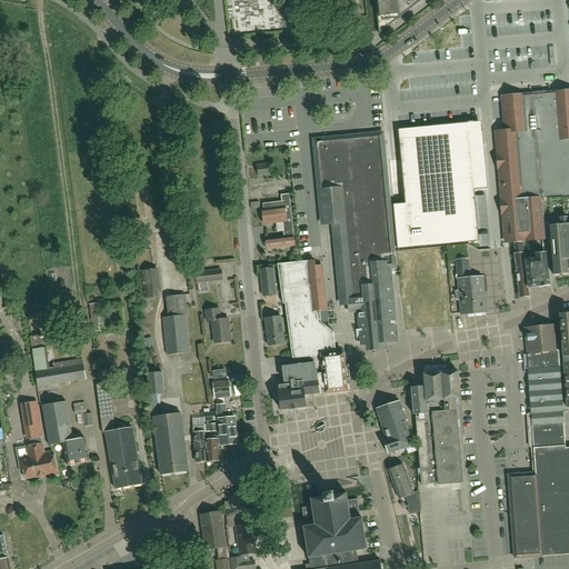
[(376,0),(379,33),(422,0),(376,0)]
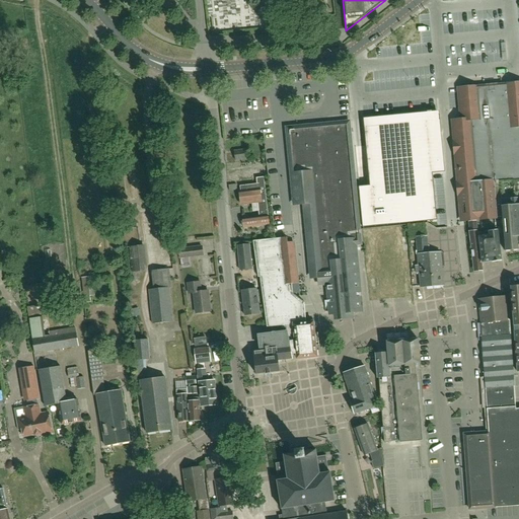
[(461,222),(497,219),(503,218),(505,252),(518,250),(518,245),(518,83),(459,88),(461,120),(453,121),(461,222)]
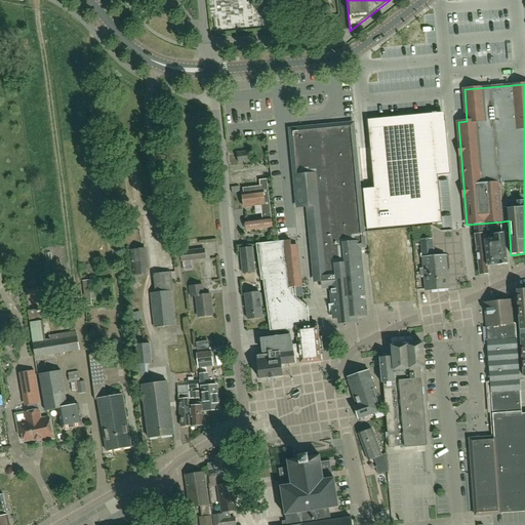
[(374,188),(363,189),(367,230),(442,224),(437,175),(450,174),(446,134),(436,135),(433,135),(433,129),(432,121),(381,126),(381,119),(367,120),(374,188)]
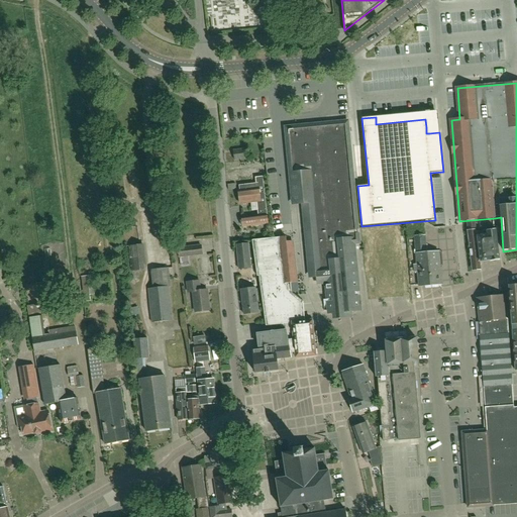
[(309,263),(311,277),(317,277),(317,283),(326,282),(329,313),(334,313),(334,318),(352,316),(352,311),(360,310),(353,243),(358,243),(347,122),(286,127),(294,205),(304,204),(305,215),(307,214),(309,232),(306,232),(307,242),(310,242),(311,263),(309,263)]
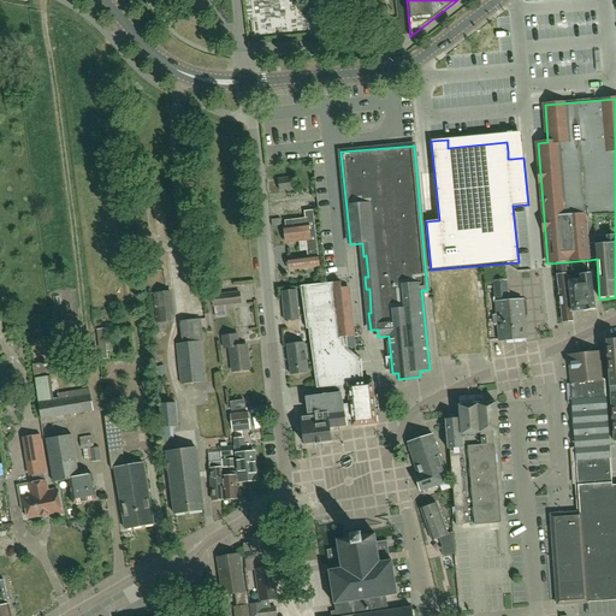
[(290,178),(278,179),(279,190),(291,189),(290,178)]
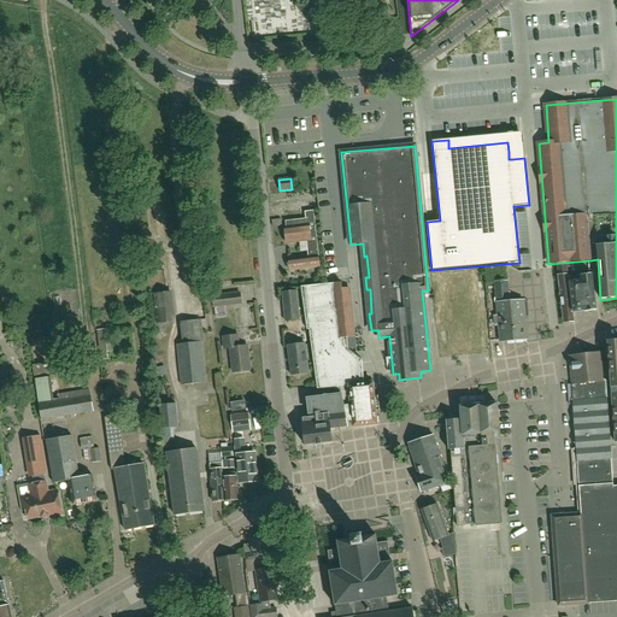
[(291,245),(317,244),(316,231),(289,231),(291,245)]
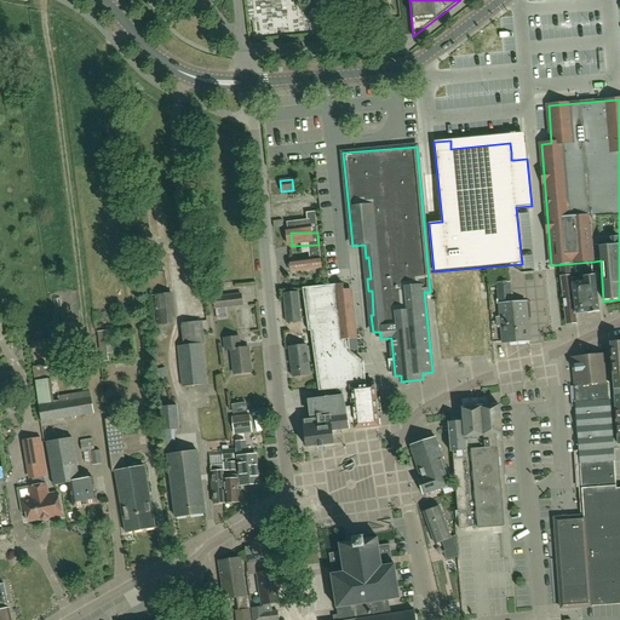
[(296,275),(328,270),(327,262),(294,265),(296,275)]
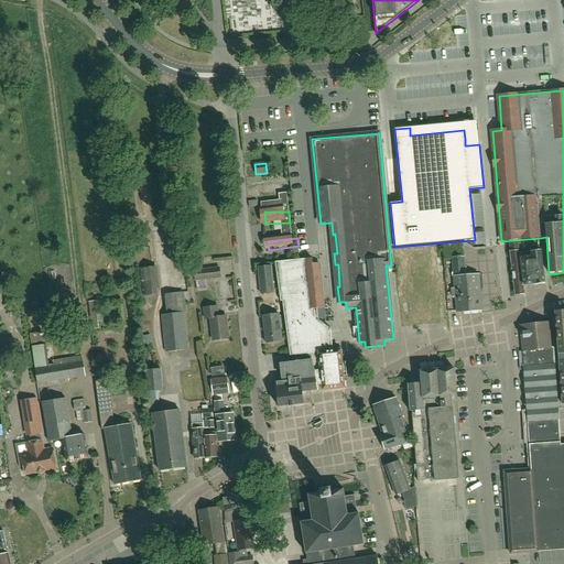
[(524,294),(519,251),(518,240),(509,241),(516,295),(524,294)]
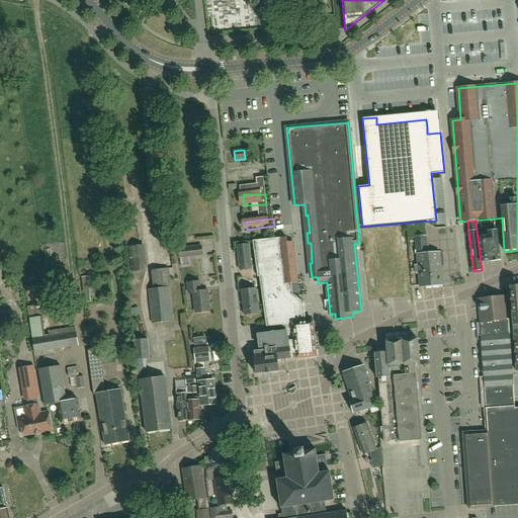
[(497,231),(478,233),(481,263),(491,261),(491,262),(500,261),(497,231)]
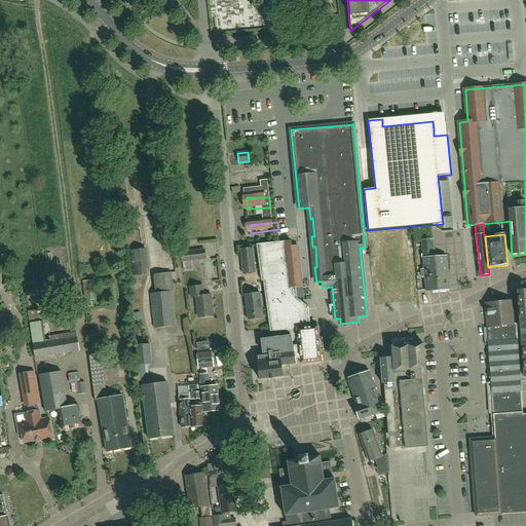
[(424,269),(420,269),(421,277),(425,277),(426,292),(438,291),(435,258),(434,258),(433,240),(433,239),(422,240),(422,241),(424,269)]
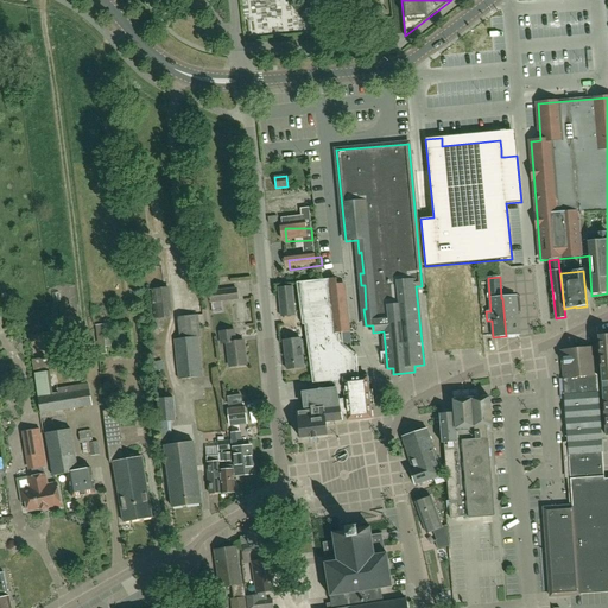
[(334,381),(335,388),(339,388),(341,416),(347,415),(348,420),(372,418),(367,377),(359,378),(356,354),(343,343),(342,333),(350,331),(346,284),(337,285),(337,284),(336,278),(297,283),(303,324),(304,324),(312,384),(334,381)]
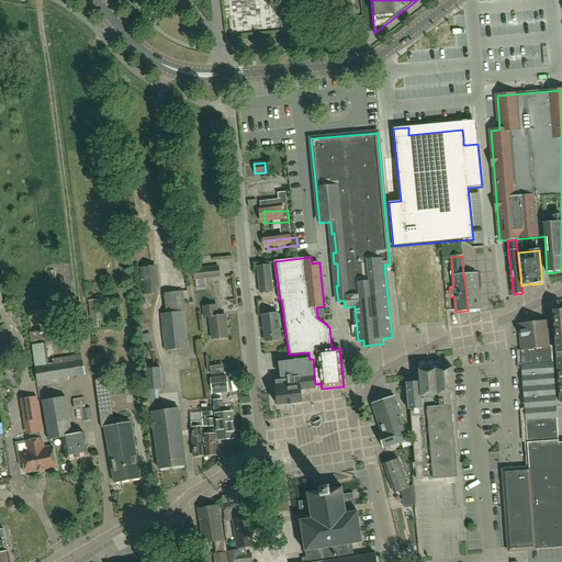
[(270,265),(257,266),(260,292),(272,291),(270,265)]
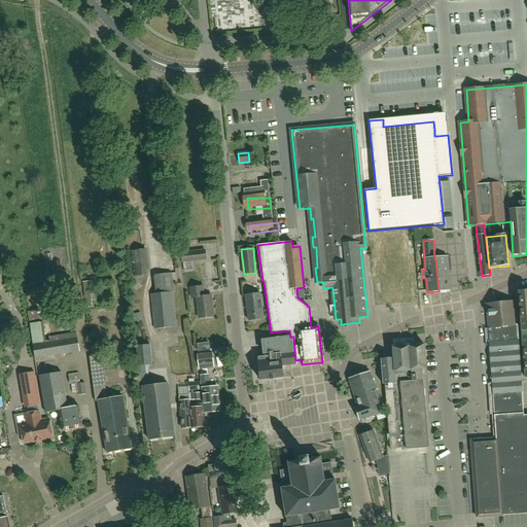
[(204,249),(181,252),(182,261),(206,259),(204,249)]
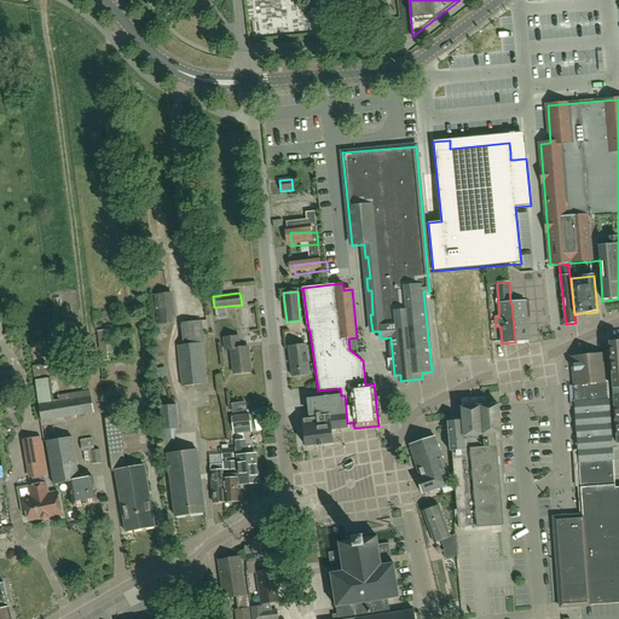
[(531,317),(528,302),(512,304),(515,342),(528,341),(527,318),(531,317)]
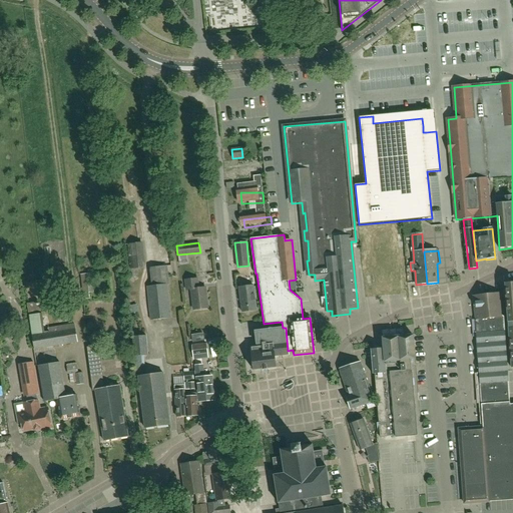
[(149,268),(151,287),(146,288),(150,321),(170,319),(166,285),(169,285),(167,266),(149,268)]
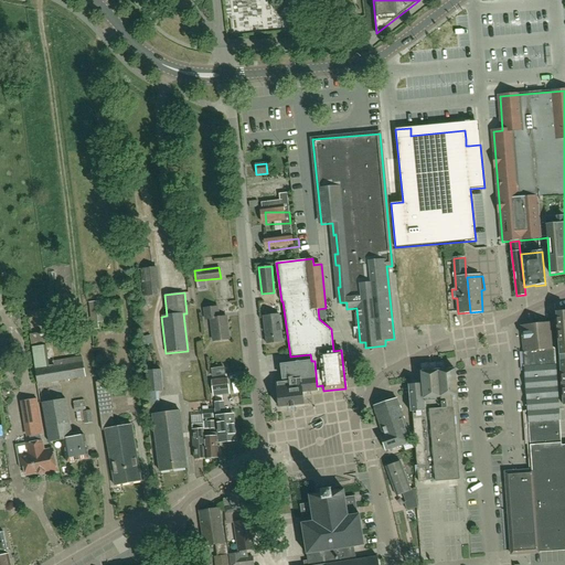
[(216,307),(204,308),(205,320),(211,319),(213,341),(228,339),(226,322),(225,323),(224,317),(217,318),(216,307)]
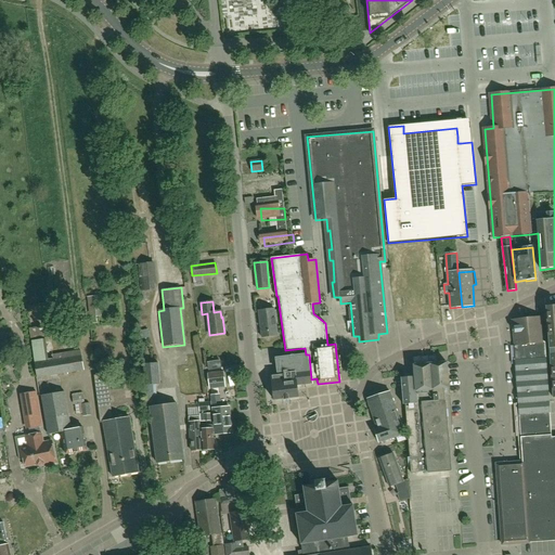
[(274,309),(258,311),(261,337),(278,335),(274,309)]
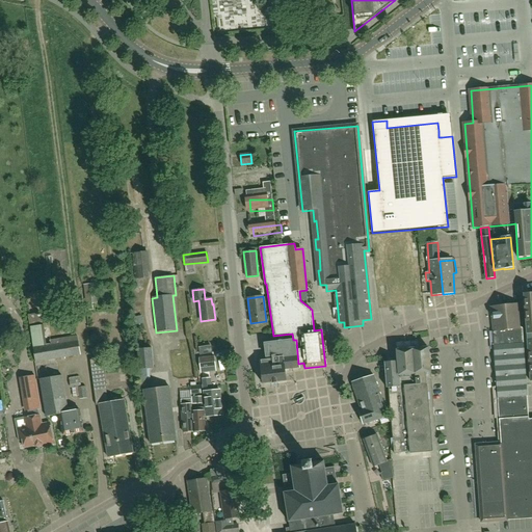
[(493,336),(494,342),(523,340),(521,304),(490,307),(490,314),(493,314),(494,318),(490,319),(493,331),(495,331),(495,336),(493,336)]
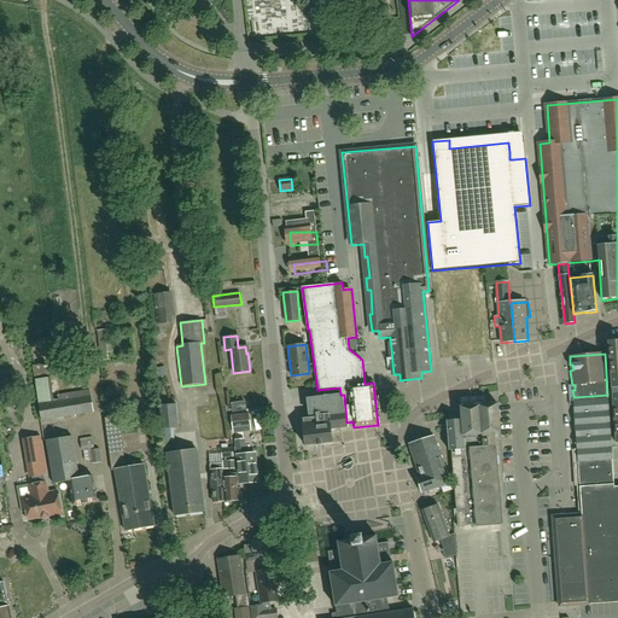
[(53,396),(50,378),(47,363),(39,365),(33,366),(35,379),(39,403),(41,420),(41,421),(94,413),(91,390),(68,394),(53,396)]
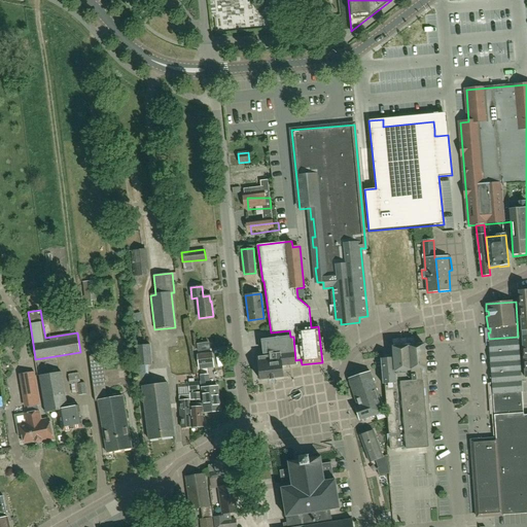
[(432,324),(434,337),(449,334),(447,321),(432,324)]
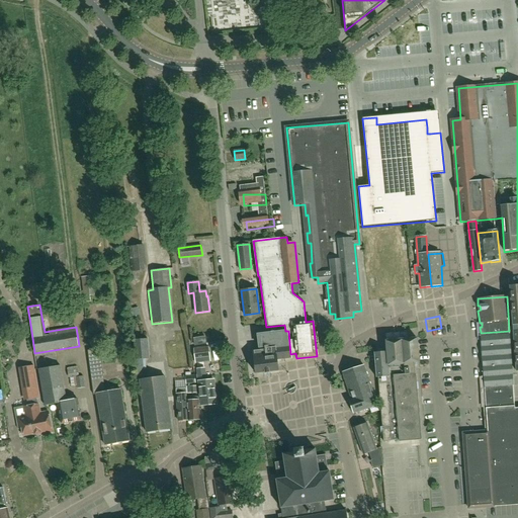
[(288,331),(285,331),(258,335),(259,347),(253,347),(256,373),(279,370),(277,359),(291,357),(290,354),(288,331)]
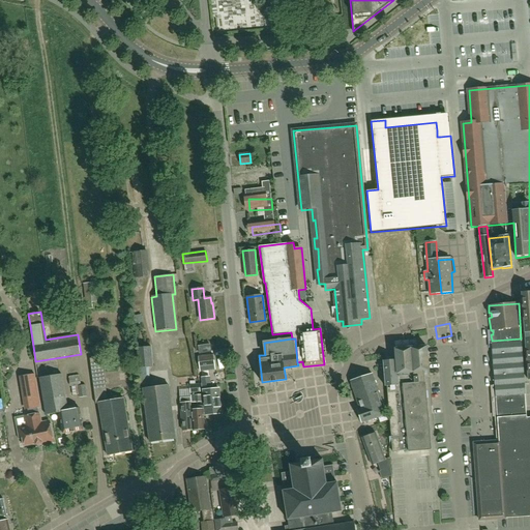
[(492,341),(493,358),(523,356),(521,339),(492,341)]
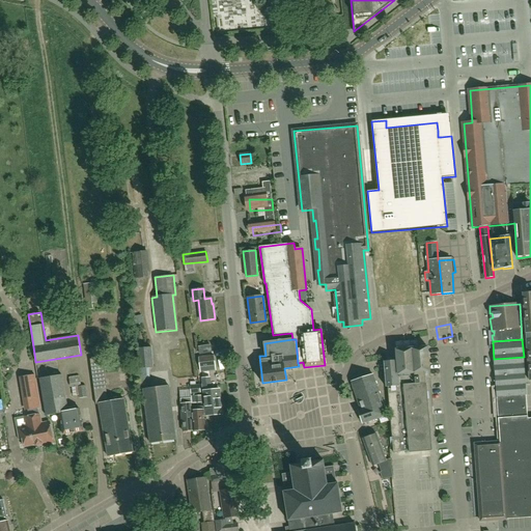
[(211,345),(199,347),(200,355),(212,353),(211,345)]
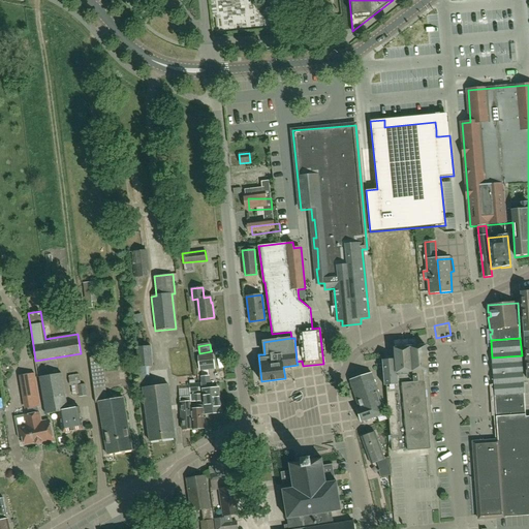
[(107,345),(97,350),(99,355),(110,350),(107,345)]
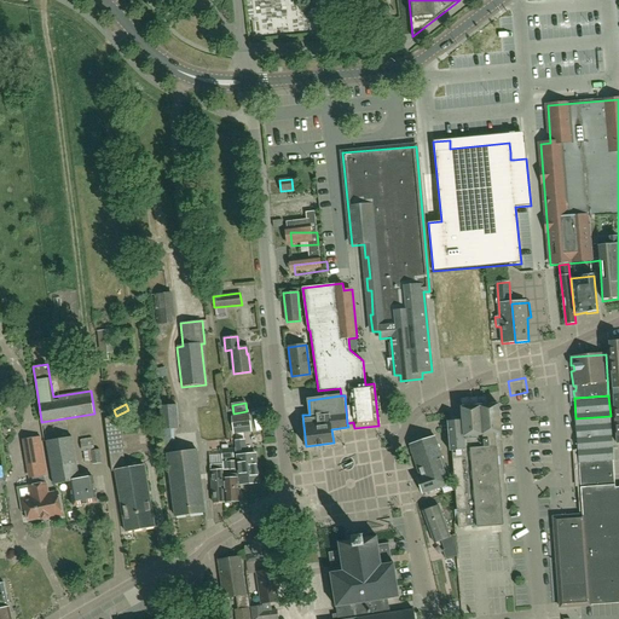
[(463,420),(447,421),(450,451),(452,451),(458,527),(476,526),(476,527),(503,525),(497,446),(496,446),(495,434),(498,433),(501,433),(498,404),(496,404),(462,408),(463,420)]
